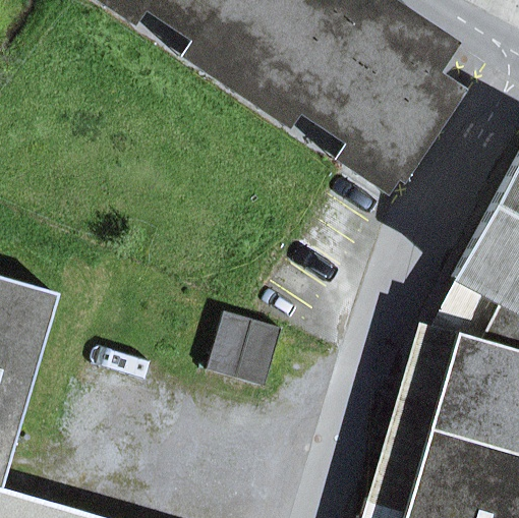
[(100,0),(132,21),(143,5),(135,0),(100,0)]
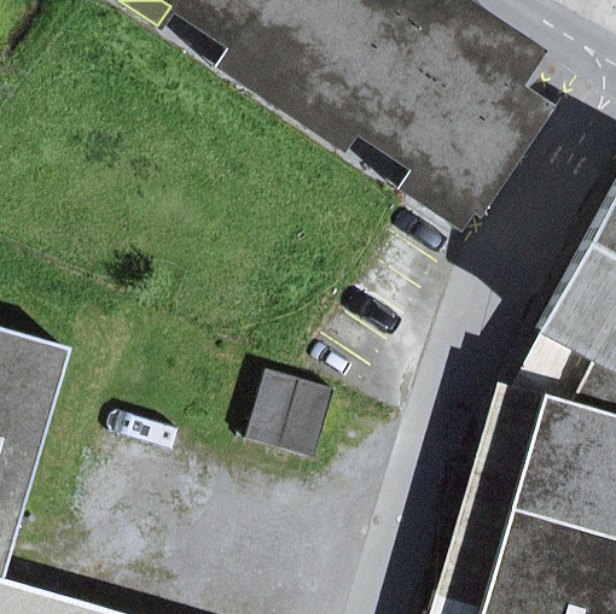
[(227,45),(290,86),(347,0),(161,0),(170,6),(227,45)]
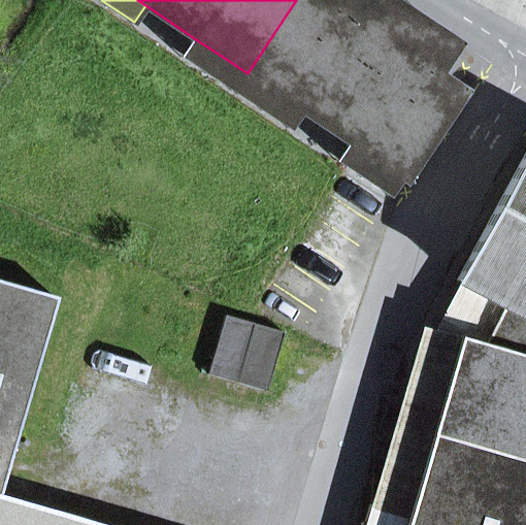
[(405,179),(464,90),(438,72),(458,42),(394,0),(332,0),(331,1),(330,0),(296,0),(248,73),(301,109),(350,142),(401,176),(405,179)]
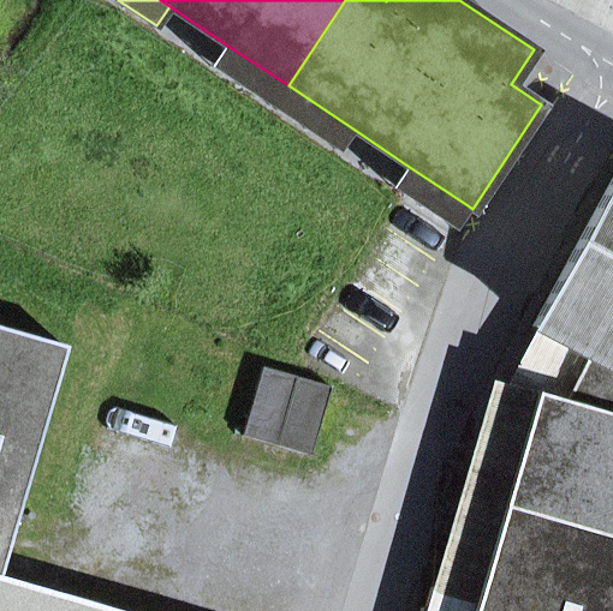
[(338,148),(351,127),(289,85),(226,45),(213,64),(338,148)]
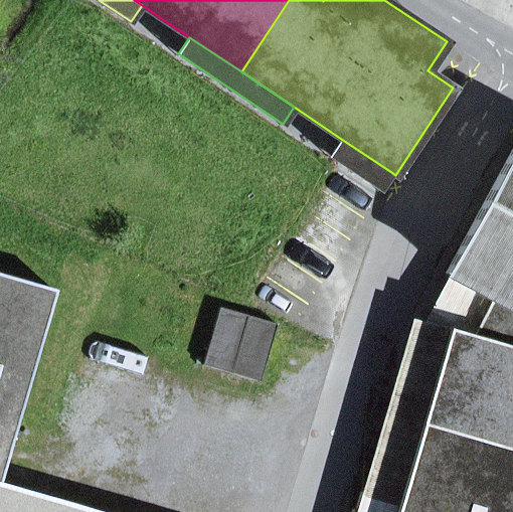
[(380,188),(391,172),(341,139),(330,155),(380,188)]
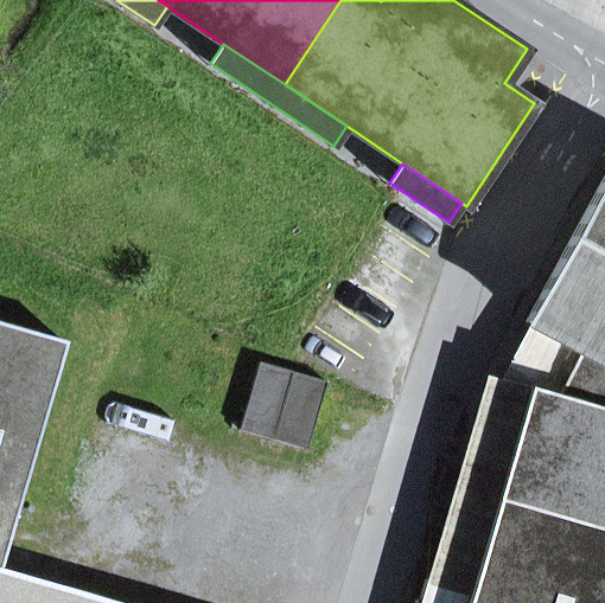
[(501,450),(604,494),(604,178),(528,320),(580,348),(555,393),(529,386),(513,442),(503,438),(501,450)]
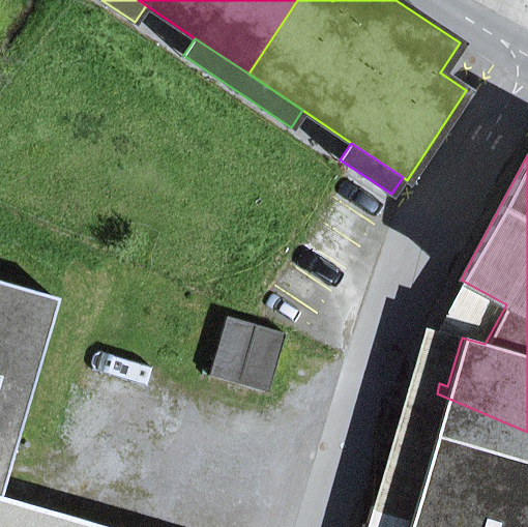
[(109,526),(1,496),(59,297),(0,280),(0,526),(109,526)]
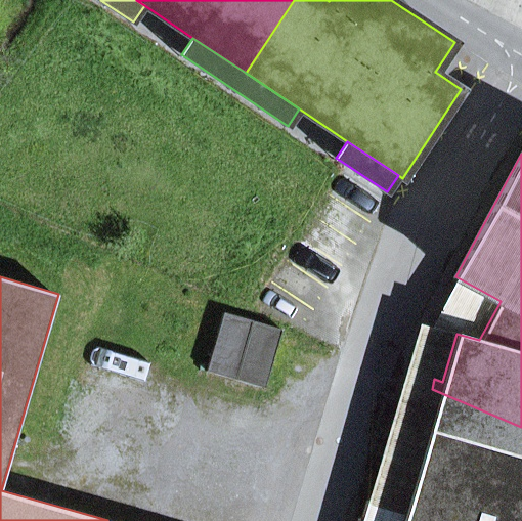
[(455,276),(429,326),(422,323),(370,501),(408,503),(429,429),(421,427),(432,389),(434,379),(442,382),(457,334),(479,340),(501,301),(455,276)]
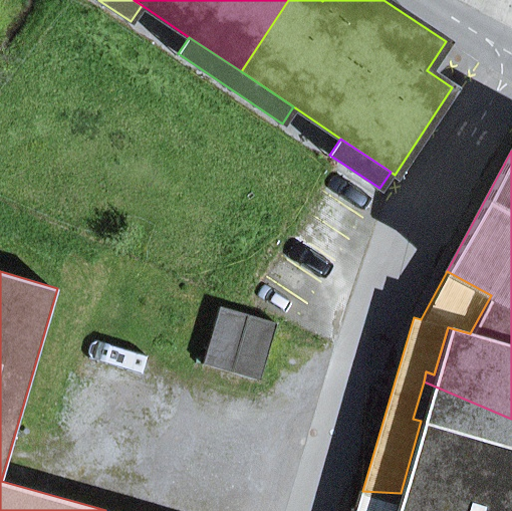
[(221,305),(204,362),(262,379),(279,321),(221,305)]
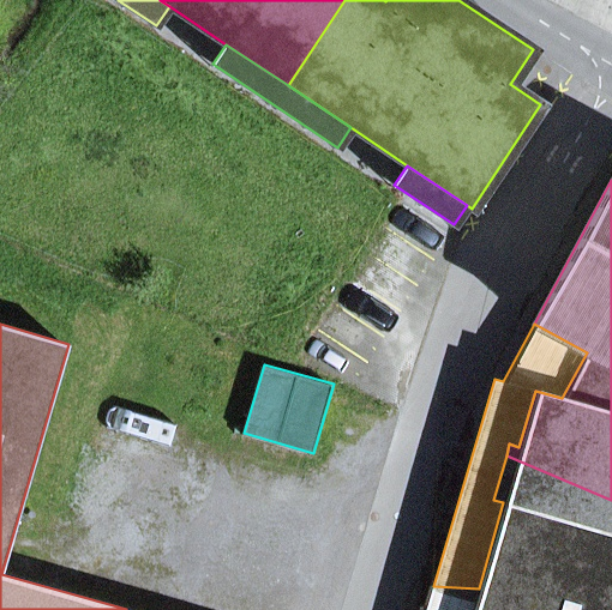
[(611,500),(507,456),(493,500),(503,502),(479,589),(433,586),(426,609),(611,609),(611,500)]
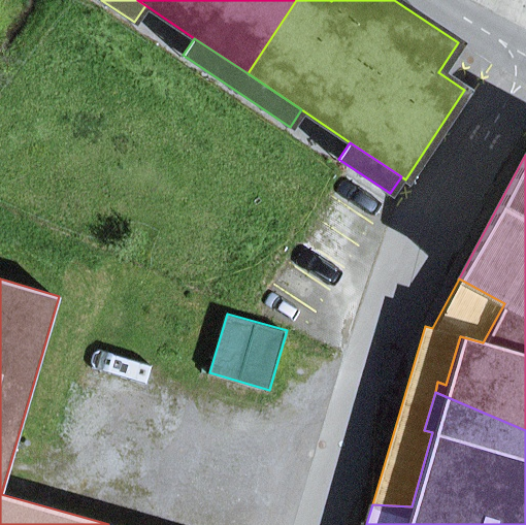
All buildings are outlined.
